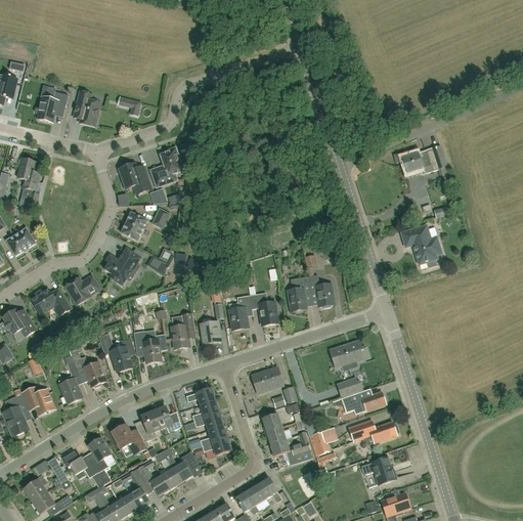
[(10,60),(8,68),(23,72),(25,64),(10,60)]
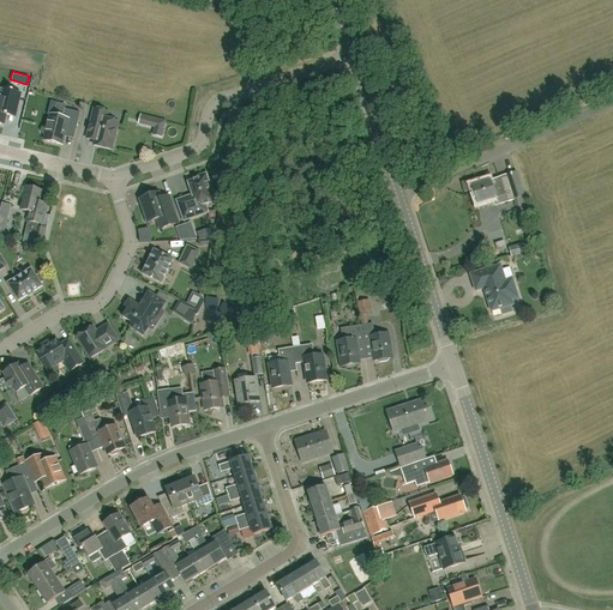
[(0,121),(2,122),(5,113),(12,115),(13,115),(13,114),(16,104),(19,91),(2,86),(2,88),(1,96),(0,96),(0,121)]
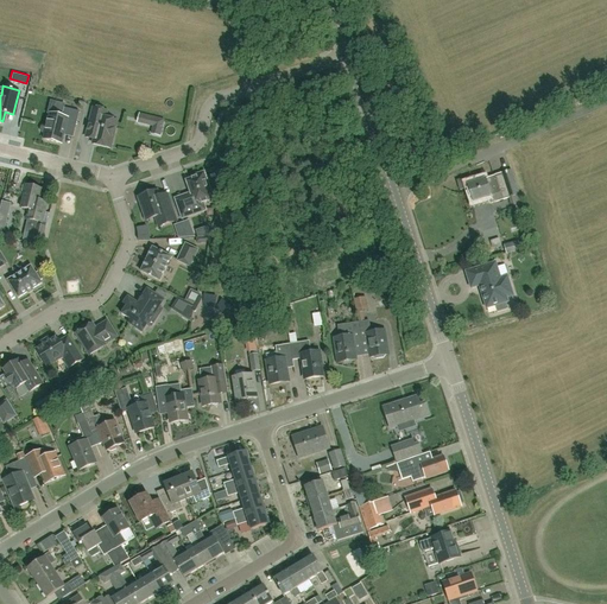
[(61,114),(49,112),(46,124),(44,122),(42,124),(39,125),(39,127),(39,129),(42,131),(44,132),(43,137),(59,141),(62,133),(64,124),(74,126),(78,109),(63,106),(61,114)]
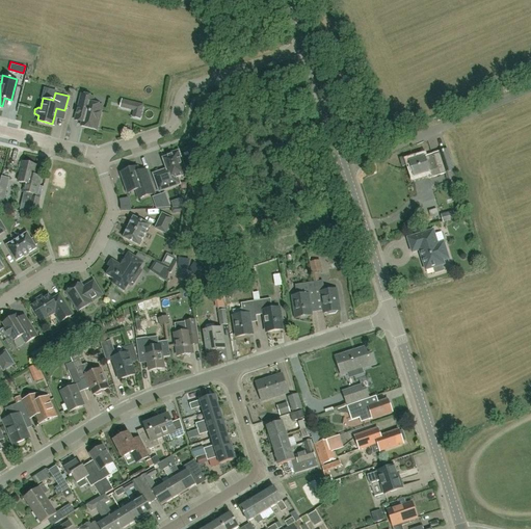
[(74,118),(81,120),(80,124),(96,128),(101,104),(91,102),(94,96),(80,93),(74,118)]
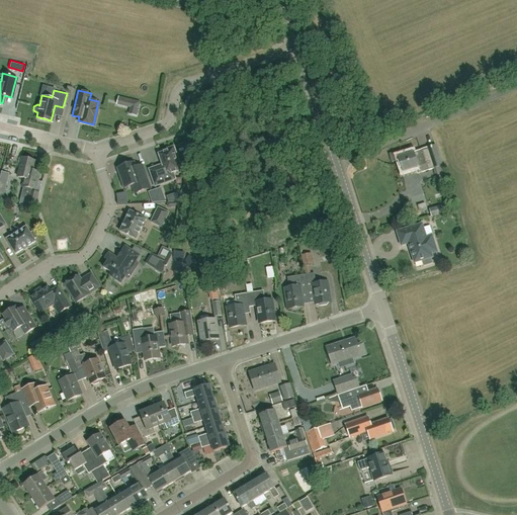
[(123,103),(124,96),(117,95),(116,101),(123,103)]
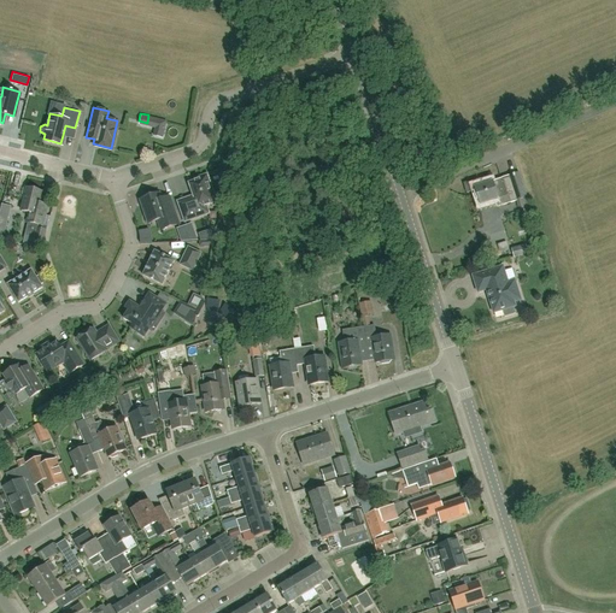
[(516,199),(526,195),(522,183),(517,171),(508,175),(509,176),(502,178),(502,176),(491,180),(491,181),(492,181),(497,196),(496,196),(498,205),(516,199)]
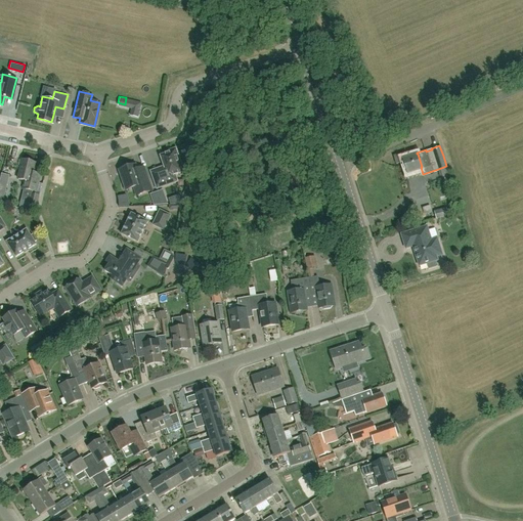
[(156,186),(173,180),(176,179),(174,173),(180,170),(178,163),(180,163),(175,146),(167,149),(168,152),(160,154),(164,165),(150,169),(156,186)]
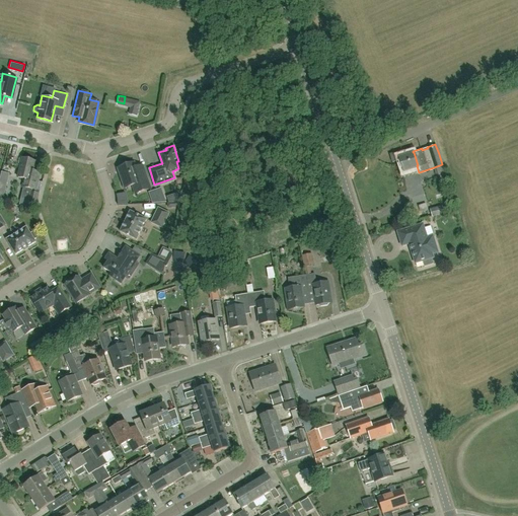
[(400,161),(401,166),(402,170),(417,165),(418,165),(414,152),(413,152),(398,156),(400,161)]
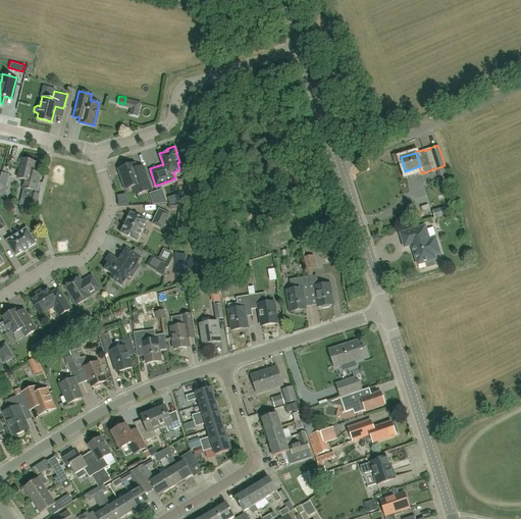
[(35,190),(39,175),(40,171),(33,169),(35,160),(21,157),(17,176),(23,178),(21,186),(35,190)]
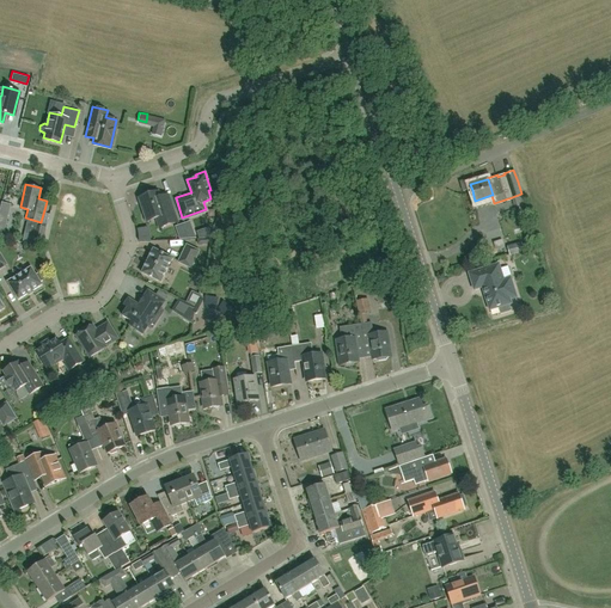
[(176,220),(170,202),(167,194),(159,196),(157,190),(138,196),(146,219),(156,216),(159,226),(176,220)]
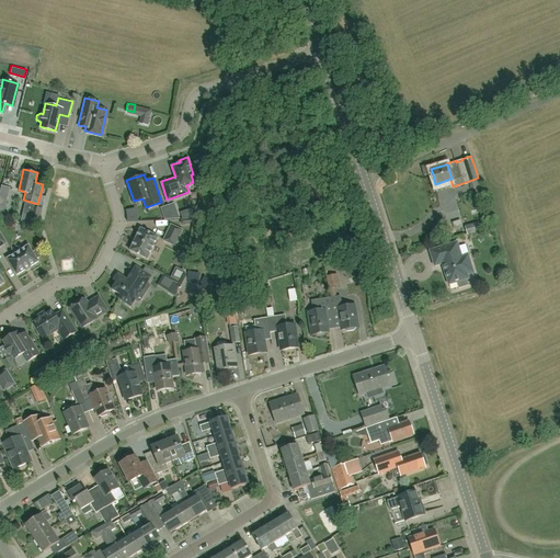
[(173,201),(167,204),(171,217),(179,217),(173,201)]
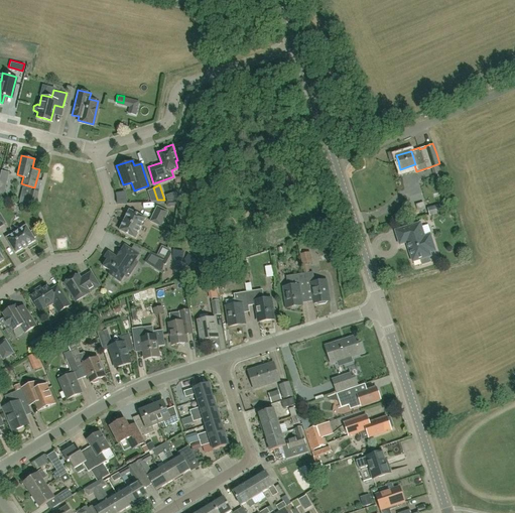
[(157,200),(153,187),(147,189),(150,200),(157,200)]
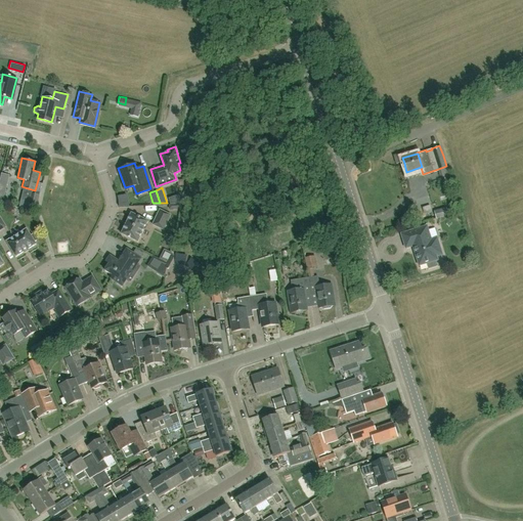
[(35,206),(37,199),(38,193),(31,191),(28,204),(35,206)]
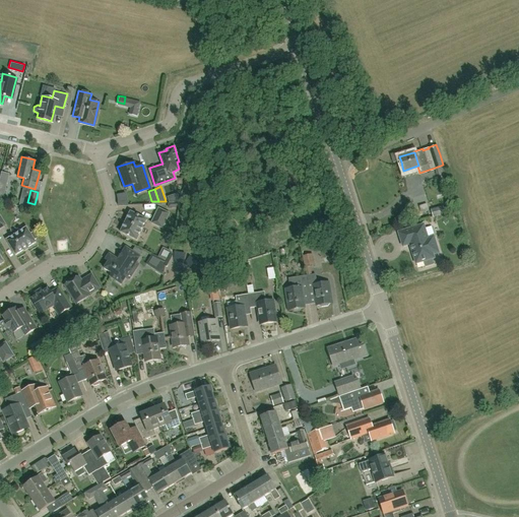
[(430,208),(432,214),(444,211),(442,205),(430,208)]
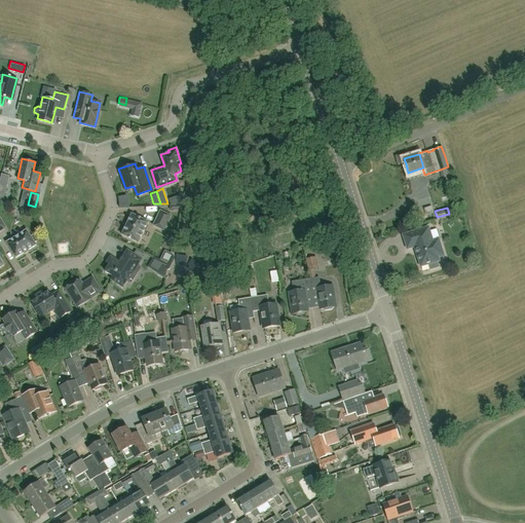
[(171,214),(159,209),(152,223),(163,229),(171,214)]
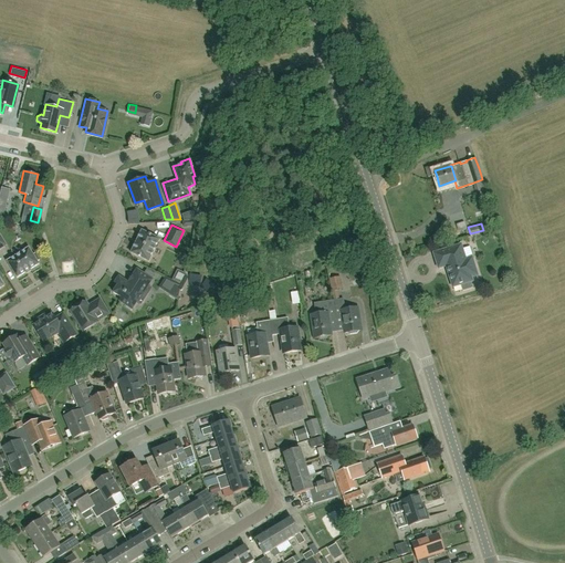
[(129,250),(147,259),(158,237),(140,228),(129,250)]
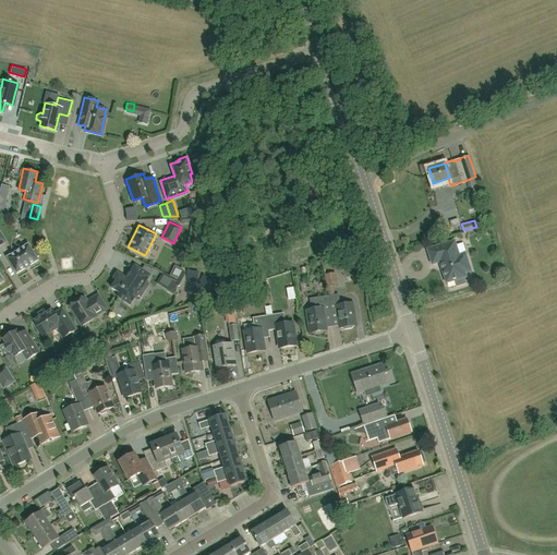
[(453,239),(426,248),(432,263),(439,261),(446,281),(455,279),(456,285),(464,281),(463,276),(465,275),(463,272),(470,269),(464,252),(458,253),(453,239)]
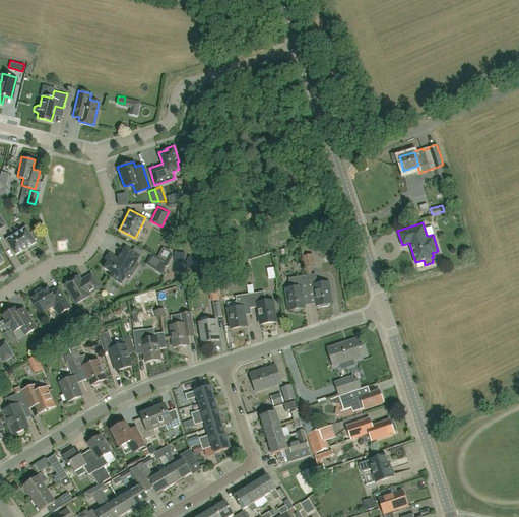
[(14,253),(35,241),(34,238),(35,237),(31,232),(29,233),(25,225),(5,238),(14,253)]
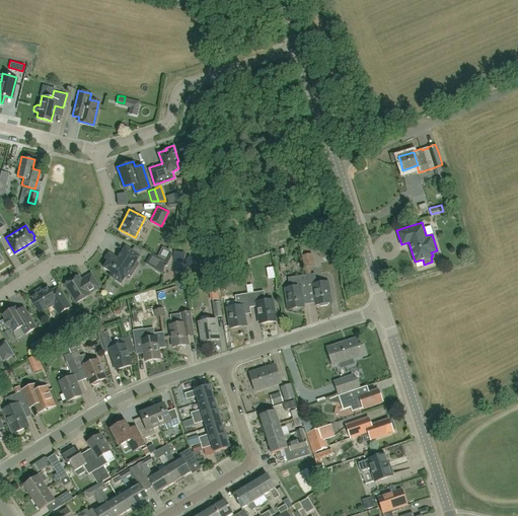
[(283,238),(290,237),(288,227),(281,228),(283,238)]
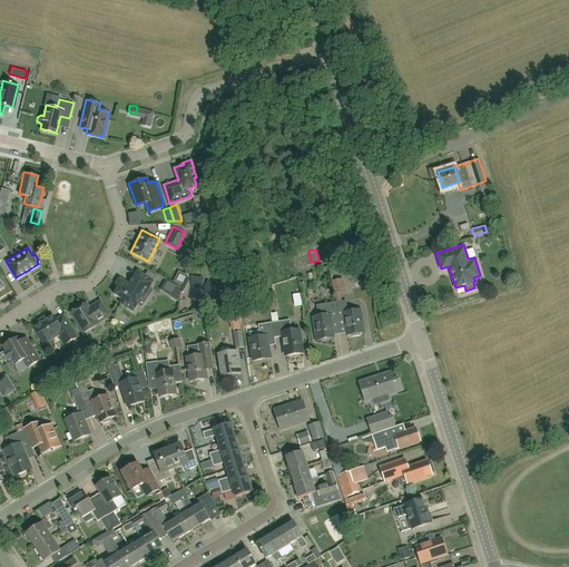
[(423,266),(424,274),(432,272),(431,264),(423,266)]
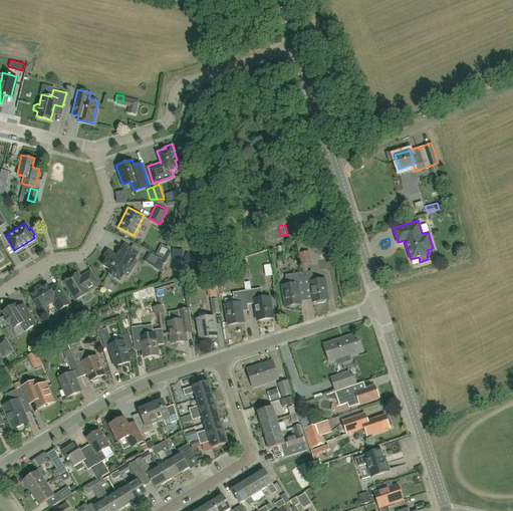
[(132,259),(137,252),(123,243),(115,255),(106,249),(103,254),(106,256),(101,263),(109,269),(108,271),(117,277),(122,270),(123,271),(127,265),(126,264),(130,258),(132,259)]
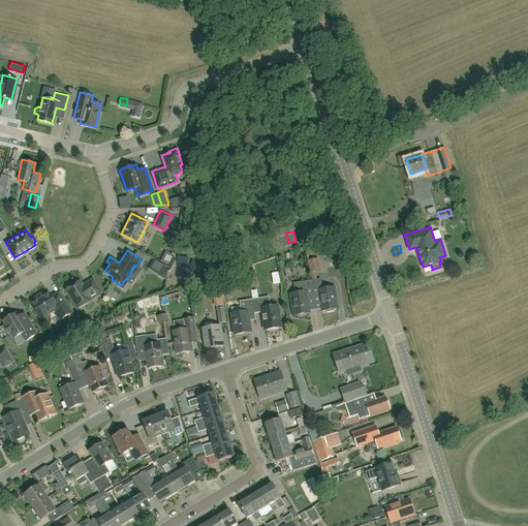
[(310,277),(316,276),(315,269),(319,268),(317,256),(307,258),(310,277)]
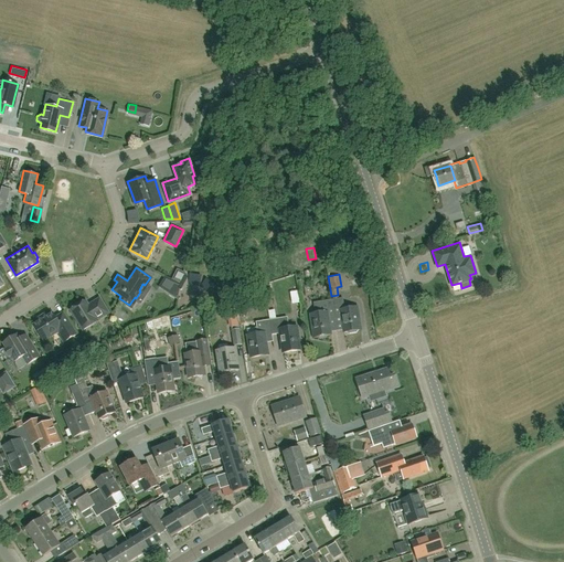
[(82,328),(88,324),(96,319),(96,318),(107,311),(98,297),(87,304),(84,299),(78,303),(76,301),(72,305),(72,307),(70,308),(82,328)]
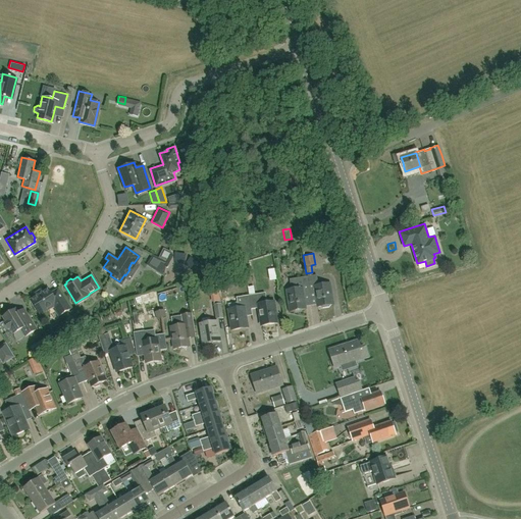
[(306,275),(309,292),(314,291),(317,305),(319,305),(321,307),(327,306),(329,304),(331,303),(328,282),(317,283),(315,274),(306,275)]
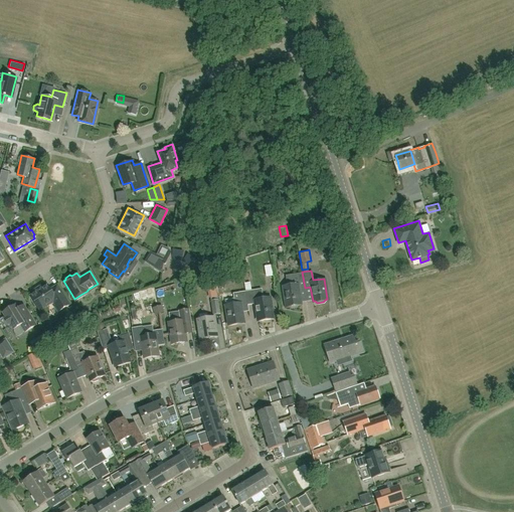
[(286,275),(288,284),(282,285),(286,305),(288,305),(290,307),(297,306),(298,303),(301,303),(299,289),(305,288),(302,272),(292,274),(286,275)]
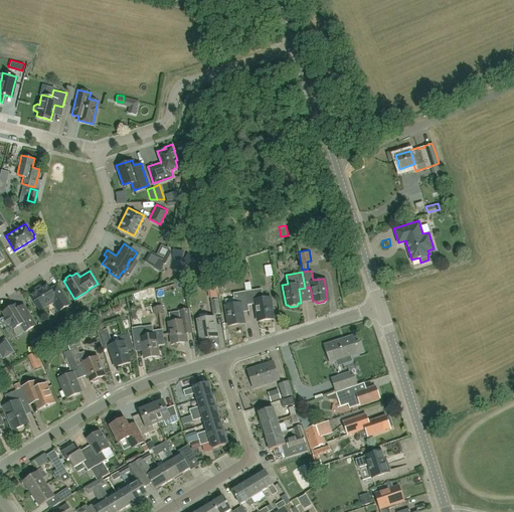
[(245,290),(247,303),(254,302),(258,319),(273,317),(270,297),(262,298),(261,288),(250,290),(248,281),(243,282),(244,290),(245,290)]
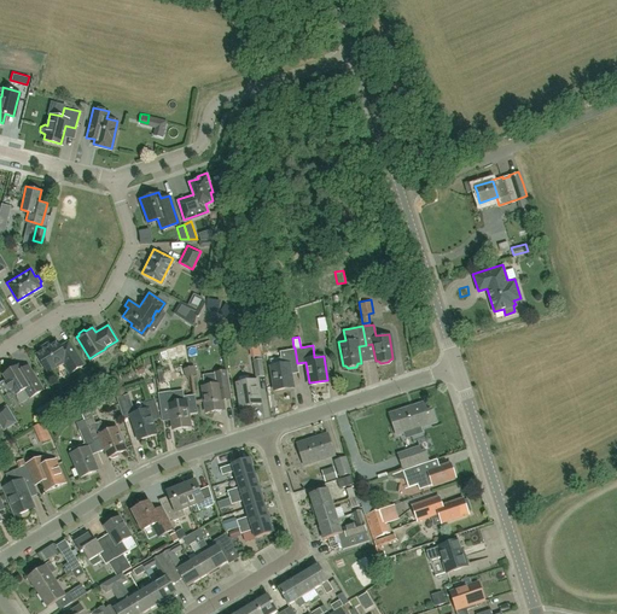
[(68,340),(59,345),(57,340),(51,344),(48,340),(39,345),(41,349),(35,352),(46,369),(63,360),(67,364),(65,366),(69,372),(82,363),(68,340)]
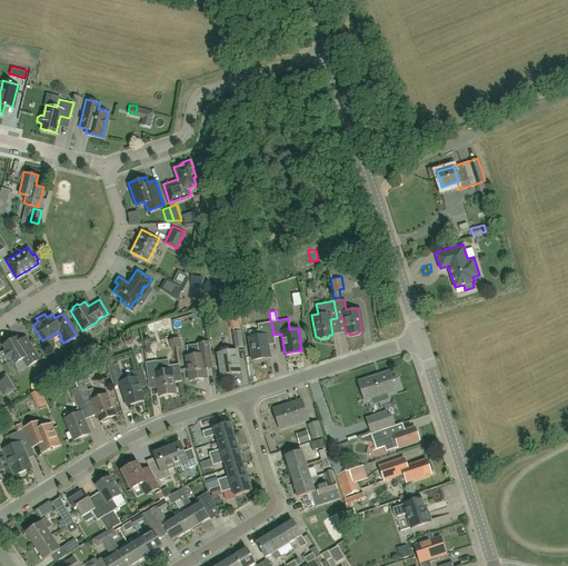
[(271,320),(270,320),(257,323),(259,335),(248,336),(251,358),(269,355),(267,338),(273,337),(272,335),(273,335),(271,320)]
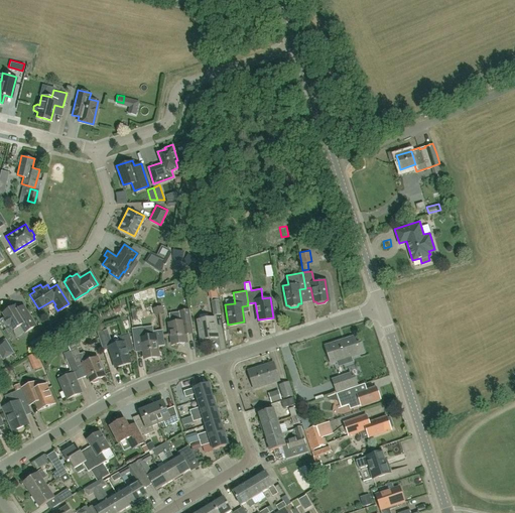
[(213,314),(220,313),(218,295),(212,296),(212,299),(211,299),(213,314)]
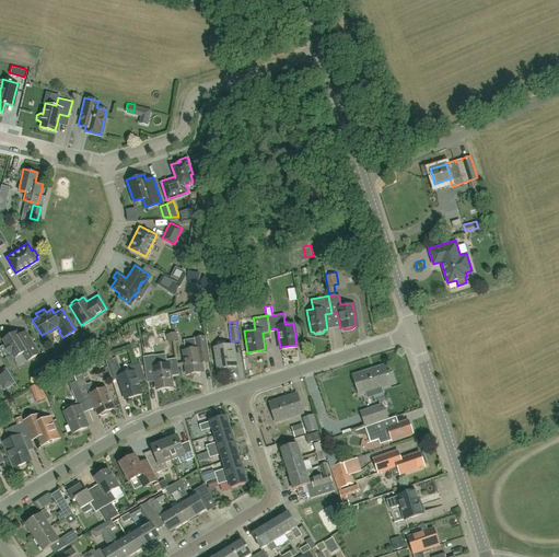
[(24,329),(18,333),(15,331),(2,338),(6,344),(4,345),(9,351),(10,350),(13,357),(22,351),(25,358),(26,359),(38,351),(30,338),(24,329)]
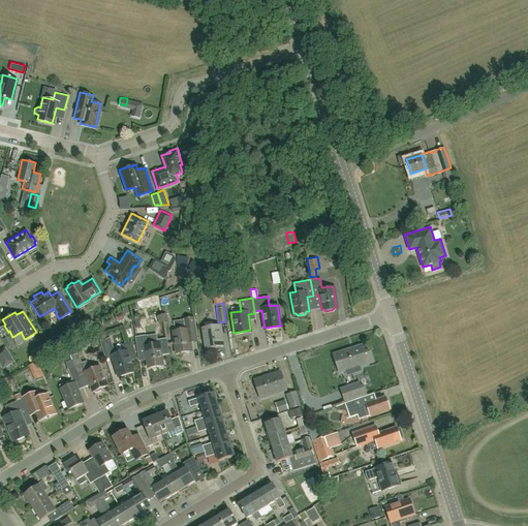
[(158,322),(168,319),(165,311),(156,314),(158,322)]
